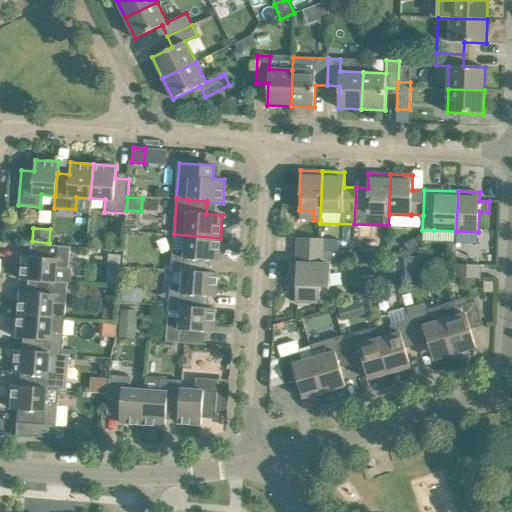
[(218,261),(220,238),(174,234),(171,271),(183,272),(183,271),(206,272),(207,260),(218,261)]
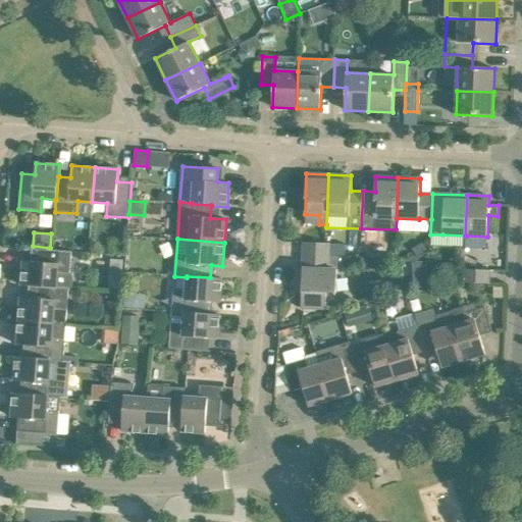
[(303,255),(329,256),(329,244),(304,242),(303,255)]
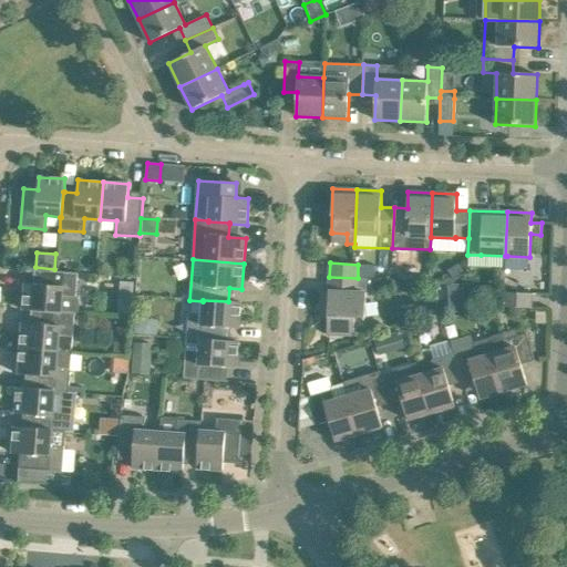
[(460,264),(447,271),(454,281),(466,275),(460,264)]
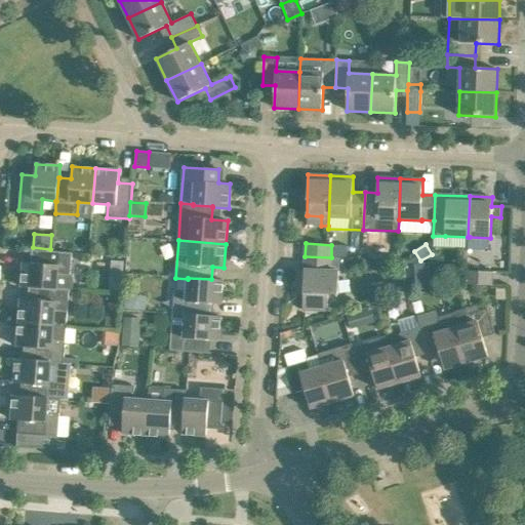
[(71,274),(73,252),(37,250),(36,264),(24,263),(22,287),(34,288),(34,287),(70,290),(70,289),(72,290),(73,288),(74,286),(74,283),(74,280),(73,274),(71,274)]
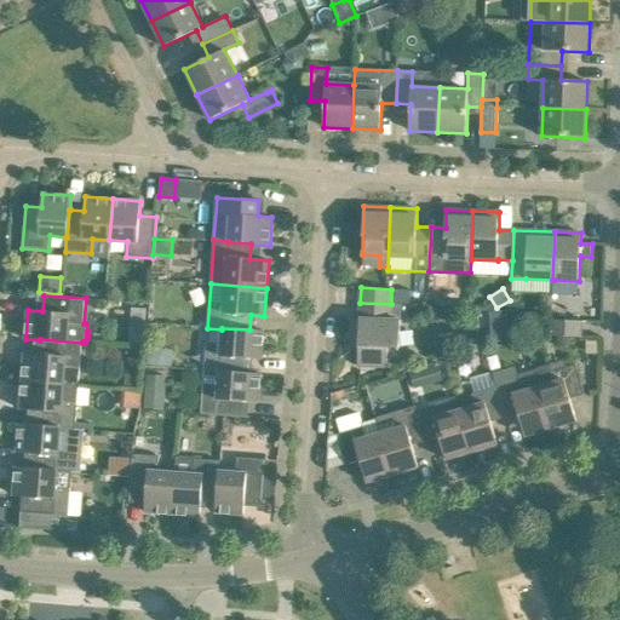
[(352,319),(351,338),(359,338),(359,366),(382,367),(388,367),(388,348),(400,348),(401,320),(390,320),(391,304),(360,303),(360,319),(352,319)]
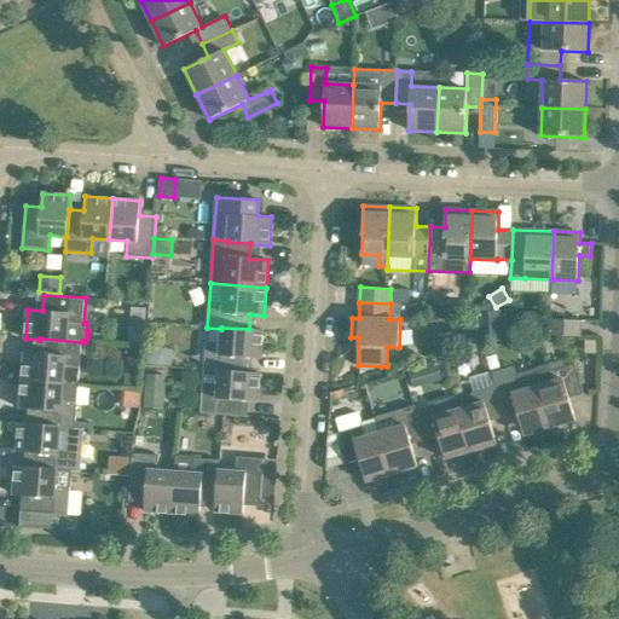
[(580,320),(556,319),(550,319),(549,335),(580,336),(580,320)]
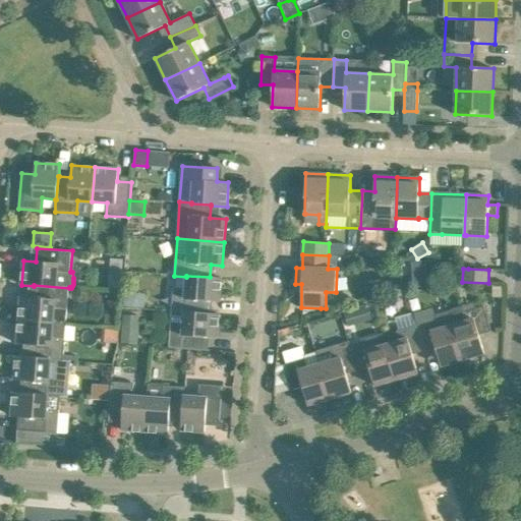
[(426,274),(412,275),(413,287),(427,287),(426,274)]
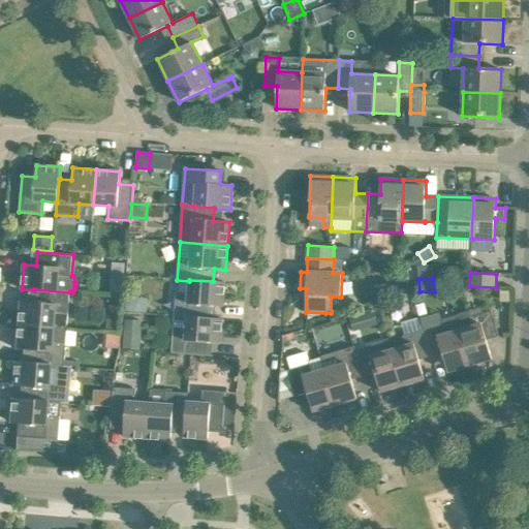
[(123,292),(124,281),(111,280),(111,291),(123,292)]
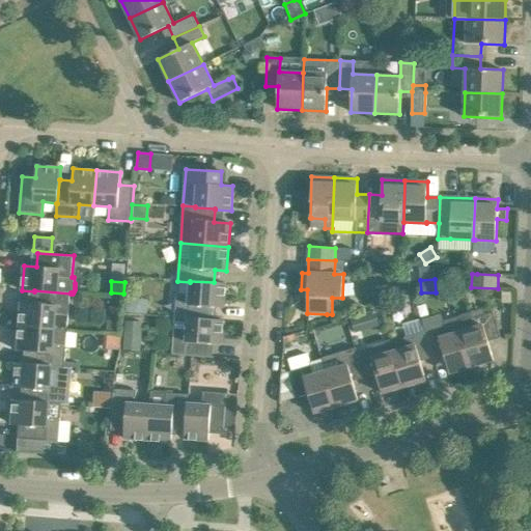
[(226,283),(214,282),(190,281),(190,282),(189,296),(176,295),(174,317),(188,318),(188,317),(211,319),(212,307),(224,307),(226,283)]
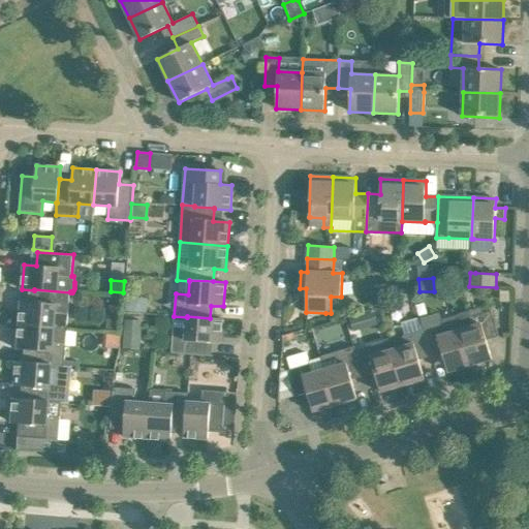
[(462,285),(448,289),(450,297),(464,292),(462,285)]
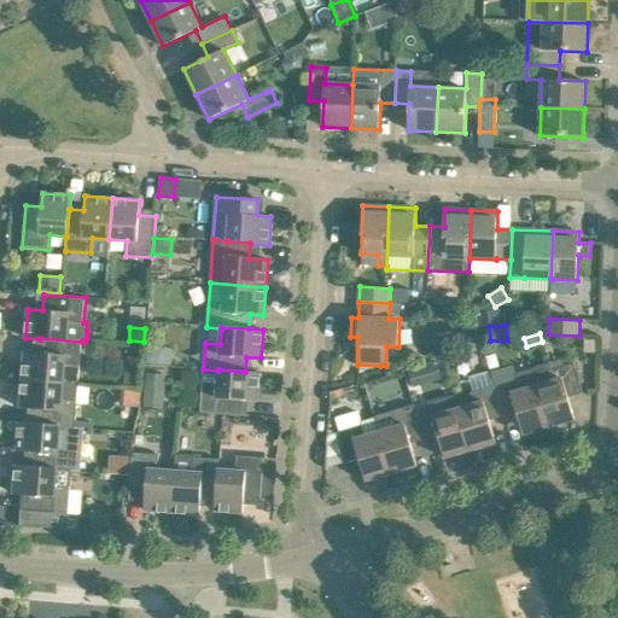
[(80,367),(82,342),(40,338),(40,339),(39,353),(24,353),(22,380),(79,384),(80,367)]
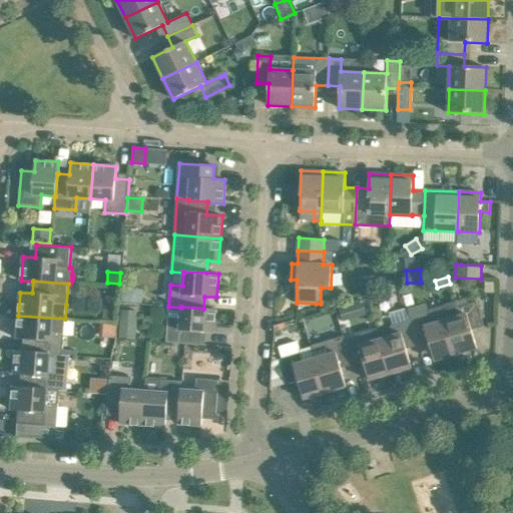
[(446,320),(456,356),(467,353),(466,352),(477,348),(472,330),(484,327),(477,302),(456,308),(455,302),(441,307),(445,320),(446,320)]
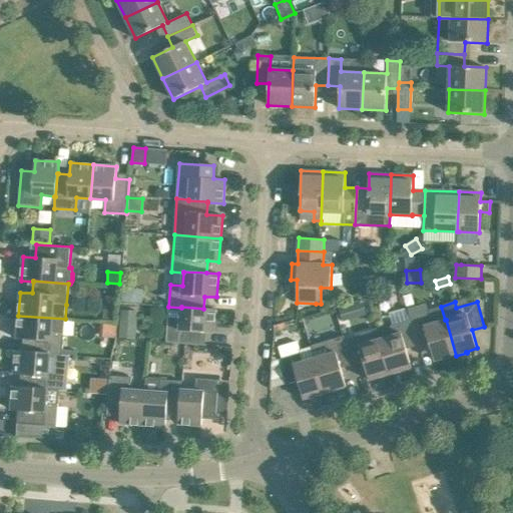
[(215,309),(203,309),(181,307),(181,308),(168,307),(166,343),(201,345),(201,332),(213,333),(215,309)]
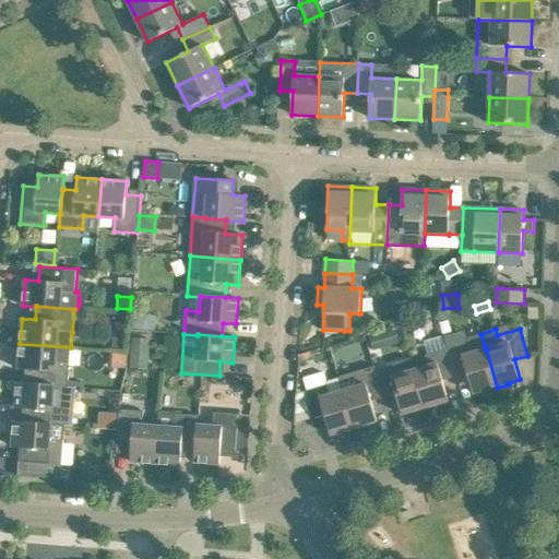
[(377,334),(369,337),(373,351),(381,348),(377,334)]
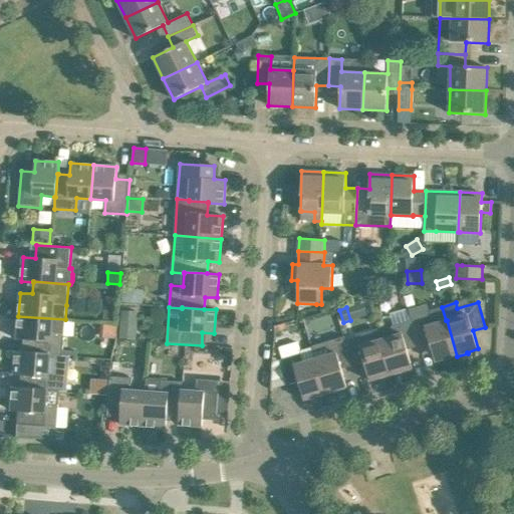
[(446,359),(457,356),(447,320),(446,320),(442,307),(429,310),(431,315),(411,321),(419,346),(430,343),(435,361),(446,358),(446,359)]
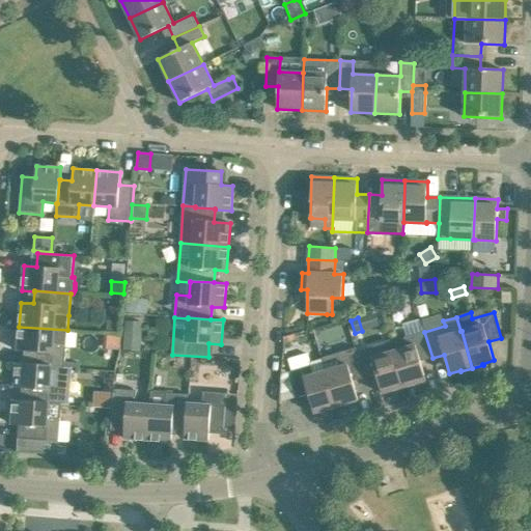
[(121,322),(108,320),(107,331),(120,332),(121,322)]
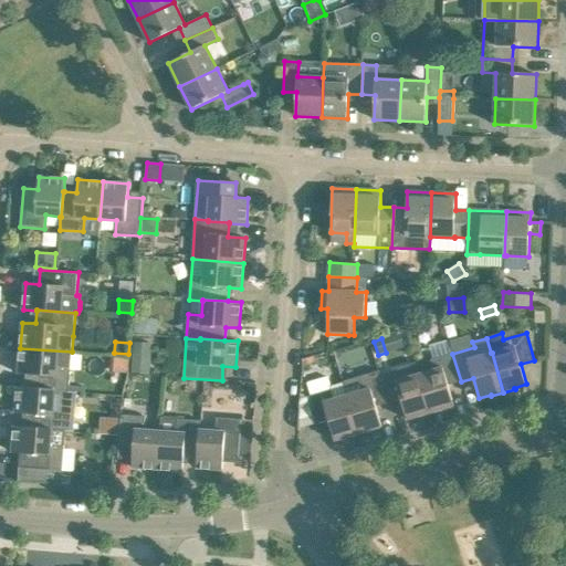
[(71,368),(72,352),(20,348),(19,374),(31,375),(31,387),(55,390),(69,391),(71,368)]
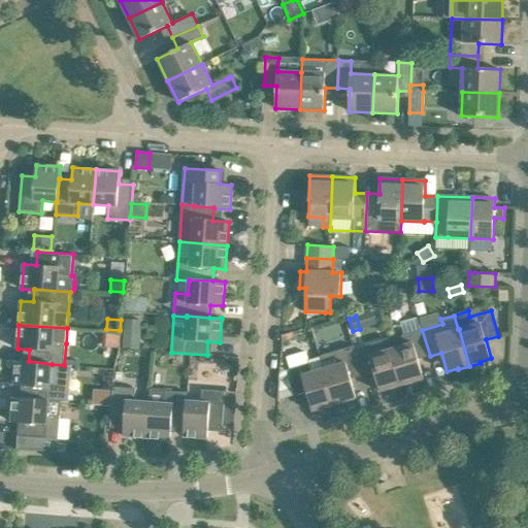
[(403,344),(391,349),(402,386),(413,383),(413,382),(424,378),(418,359),(430,356),(422,330),(400,336),(403,344)]
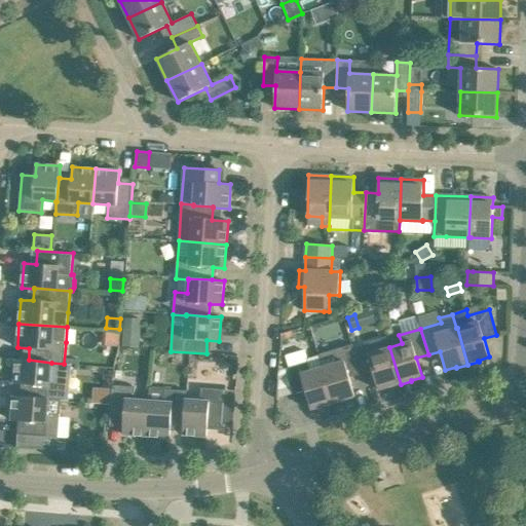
[(123,336),(122,346),(140,348),(140,337),(123,336)]
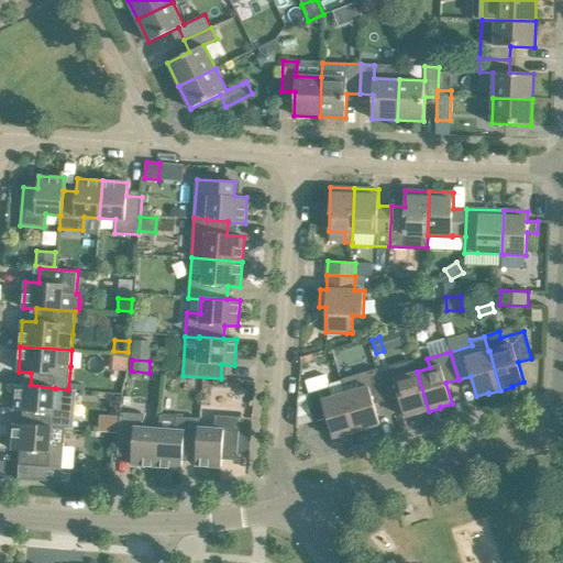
[(414,362),(378,372),(386,400),(399,397),(405,417),(417,414),(417,415),(429,411),(417,372),(416,372),(414,362)]
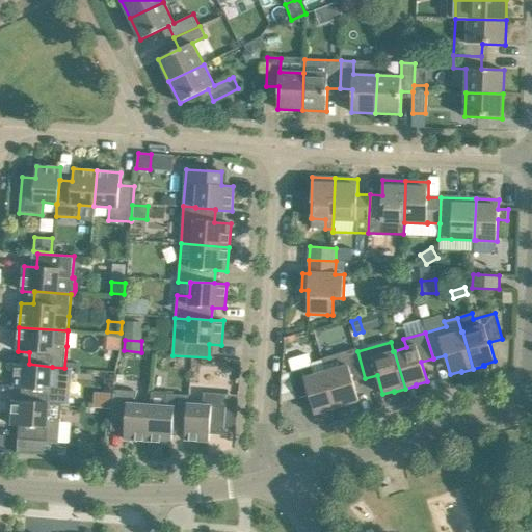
[(357,351),(323,362),(326,371),(337,408),(348,405),(348,404),(360,401),(353,381),(365,378),(357,351)]
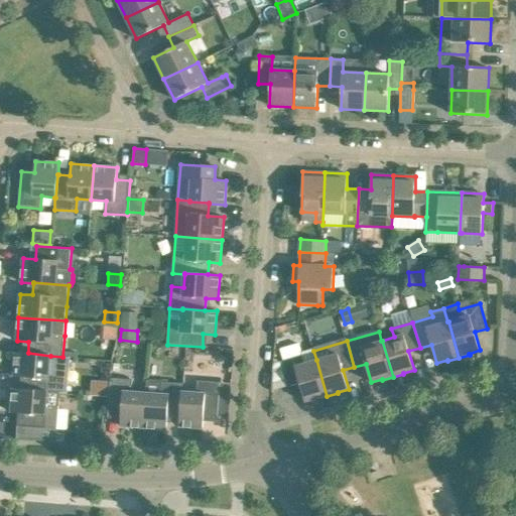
[(303,363),(300,355),(297,344),(281,349),(284,360),(280,361),(287,387),(299,383),(305,401),(315,398),(316,399),(327,396),(316,360),(303,363)]
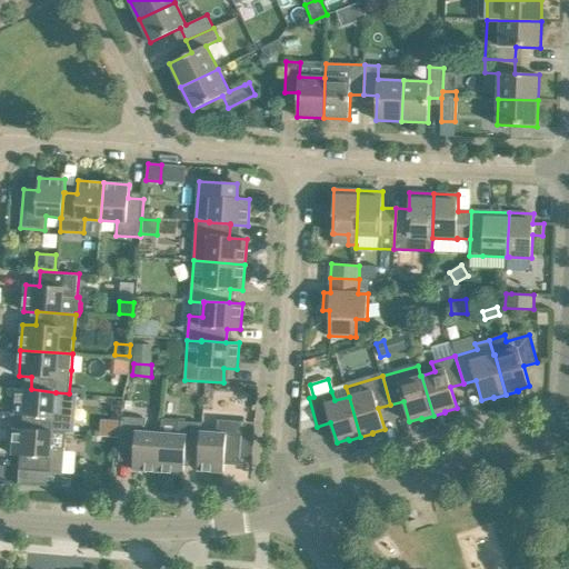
[(18,389),(16,415),(29,416),(28,429),(66,433),(67,423),(75,425),(77,395),(69,393),(56,392),(31,389),(18,389)]
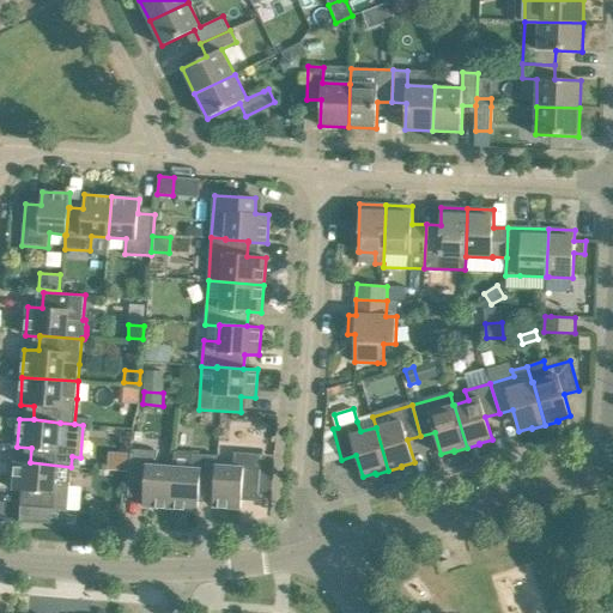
[(174,467),(173,467),(157,466),(158,451),(132,449),(131,467),(128,491),(144,492),(144,505),(170,508),(174,467)]
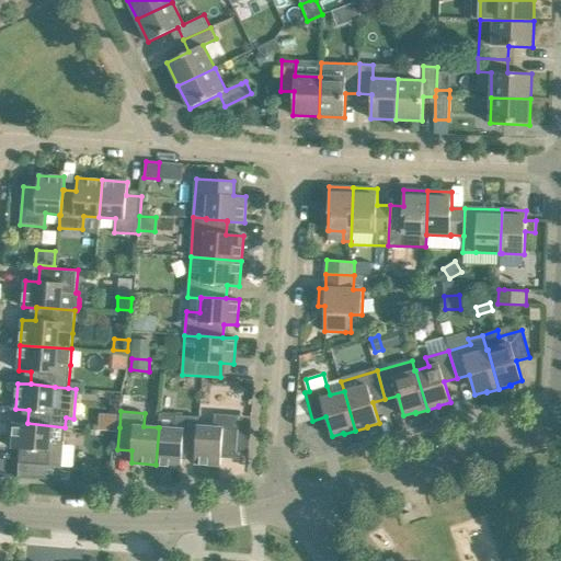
[(195,455),(195,464),(220,466),(221,458),(236,459),(236,454),(239,415),(217,414),(215,413),(214,427),(198,426),(196,455),(195,455)]
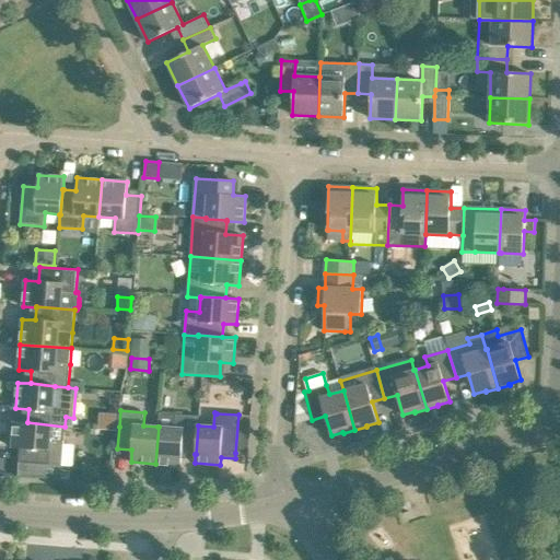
[(159,427),(155,464),(181,466),(182,453),(195,454),(196,454),(198,426),(199,417),(175,415),(174,428),(159,427)]
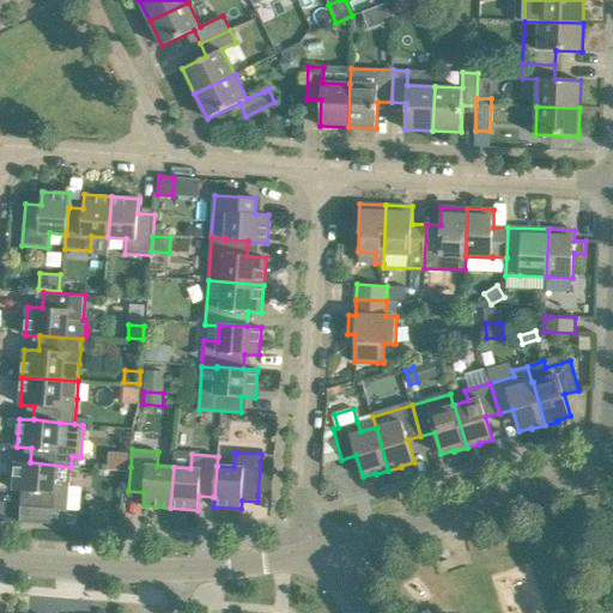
[(71,467),(30,462),(16,461),(13,490),(28,491),(26,507),(68,510),(71,467)]
